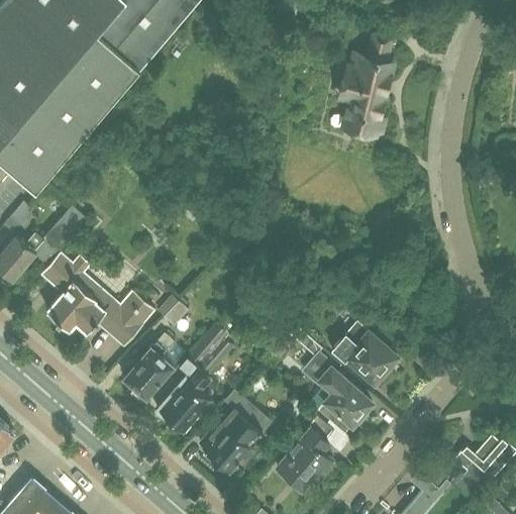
[(0,162),(35,191),(140,70),(198,0),(5,0),(0,6),(0,162)]
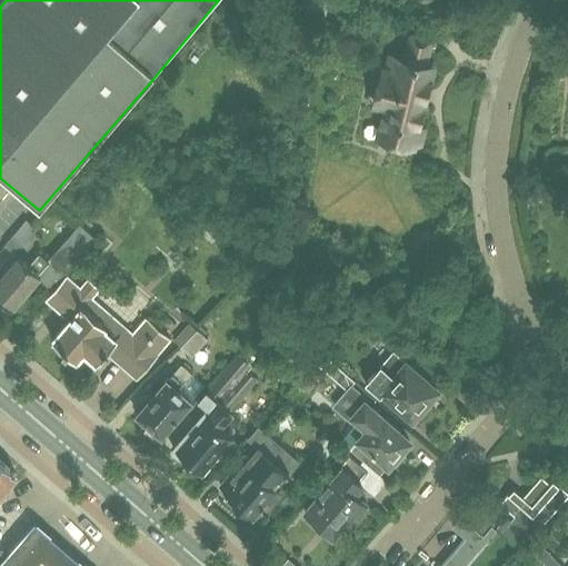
[(425,68),(430,45),(410,39),(404,63),(388,59),(385,72),(382,72),(374,107),(386,109),(378,139),(412,148),(412,147),(420,148),(425,131),(417,129),(431,70),(425,68)]
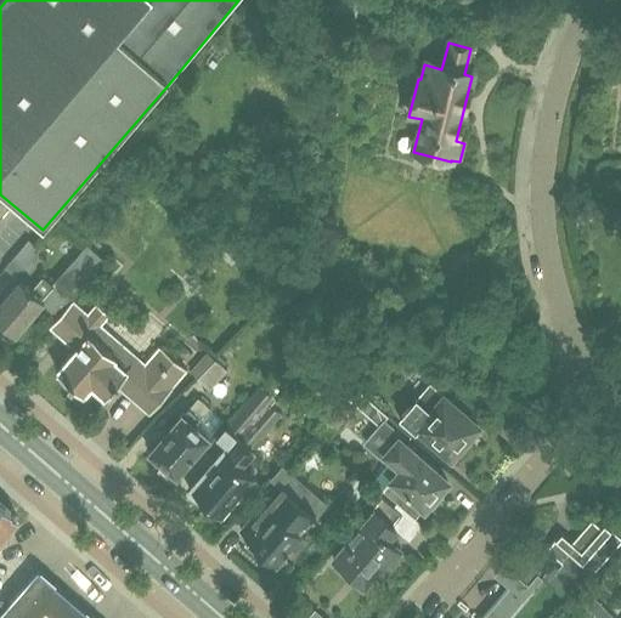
[(0,324),(15,338),(30,319),(43,306),(55,316),(102,261),(86,248),(51,288),(41,279),(30,293),(20,283),(0,305),(0,324)]
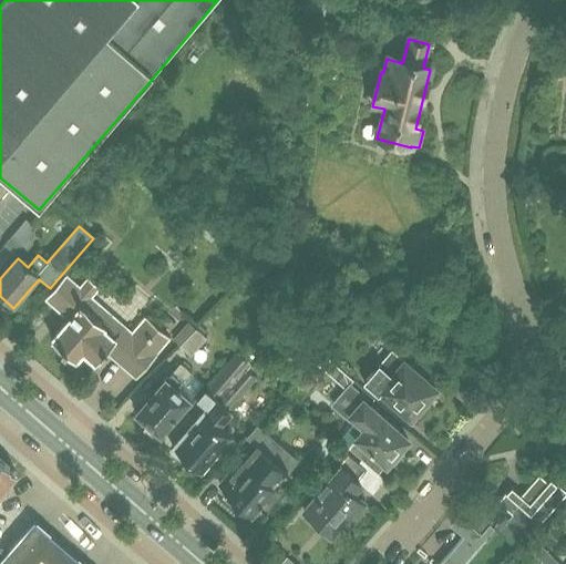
[(75,362),(83,354),(95,365),(105,354),(136,380),(156,357),(155,356),(168,339),(156,328),(131,358),(102,332),(112,319),(89,299),(98,289),(88,280),(80,290),(64,278),(44,301),(68,322),(51,341),(75,362)]
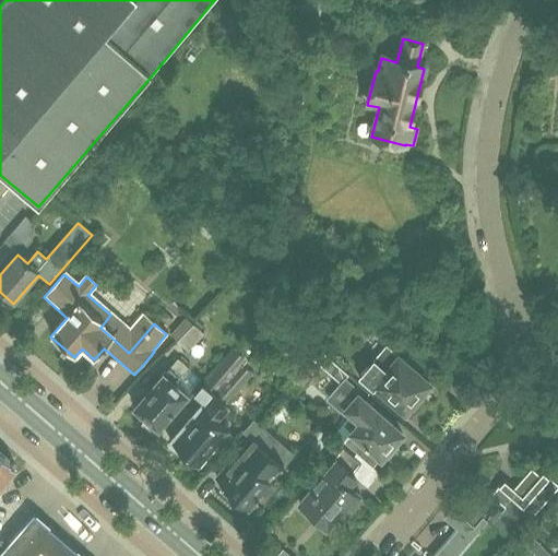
[(194,324),(179,341),(191,351),(205,334),(194,324)]
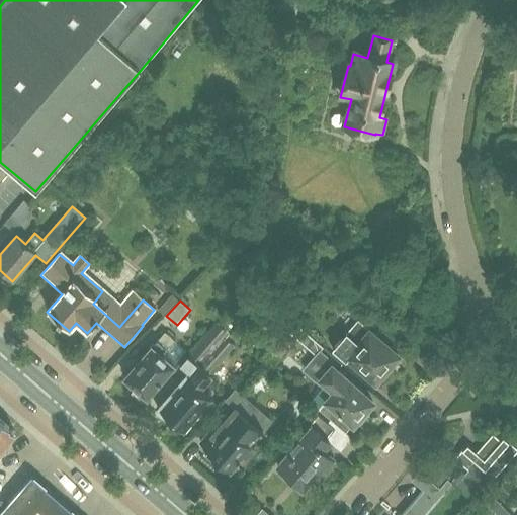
[(303,311),(291,323),(300,331),(312,319),(303,311)]
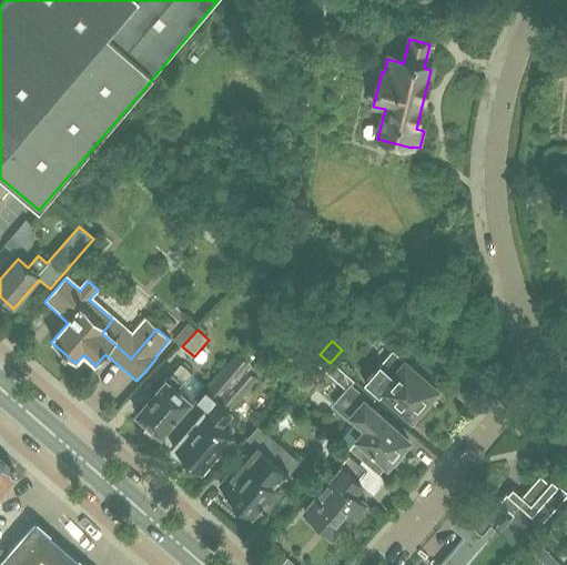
[(392,353),(364,385),(377,397),(381,393),(412,420),(413,417),(415,420),(424,409),(422,407),(435,392),(392,353)]
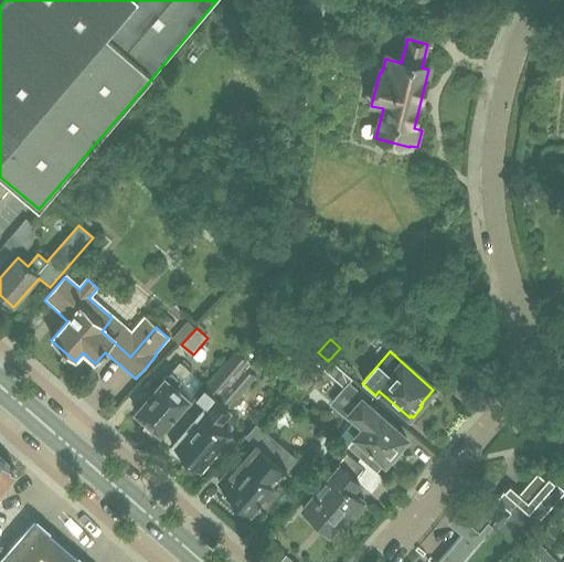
[(321,370),(328,361),(318,352),(311,360),(321,370)]
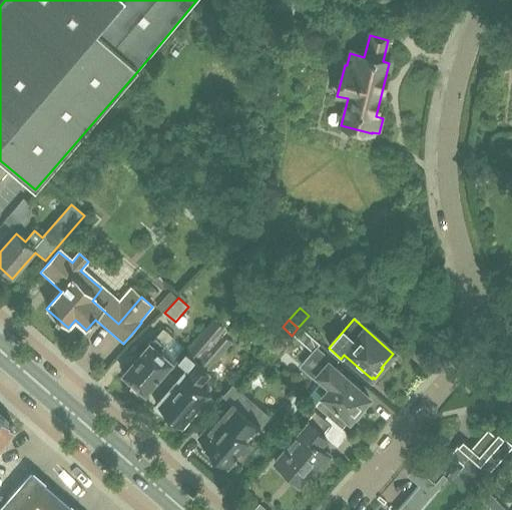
[(230,334),(227,332),(215,321),(177,364),(185,370),(154,406),(163,414),(165,413),(183,428),(197,412),(198,412),(211,398),(196,385),(232,344),(226,339),(230,334)]
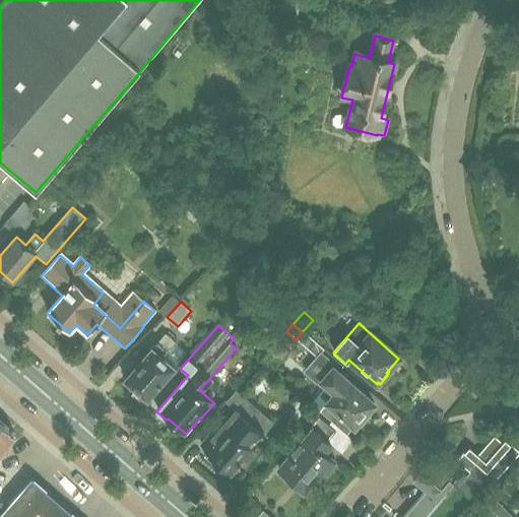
[(146,400),(173,369),(160,359),(174,344),(165,336),(157,344),(156,343),(124,381),(135,390),(131,393),(141,402),(144,398),(146,400)]
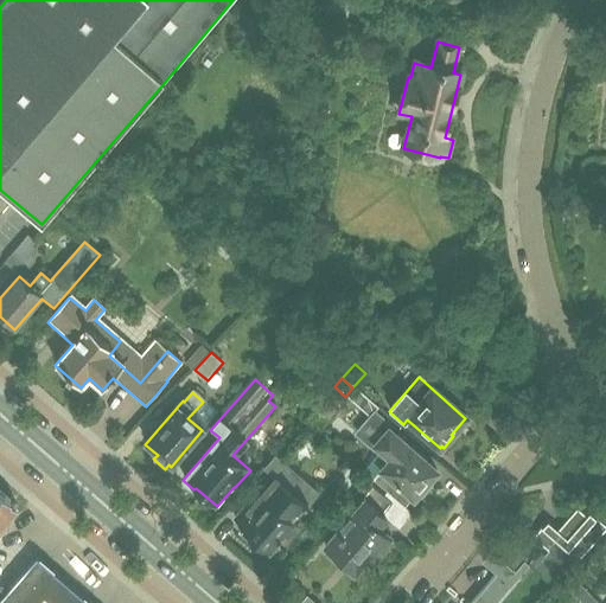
[(335,415),(337,412),(323,401),(319,404),(304,422),(319,435),(335,415)]
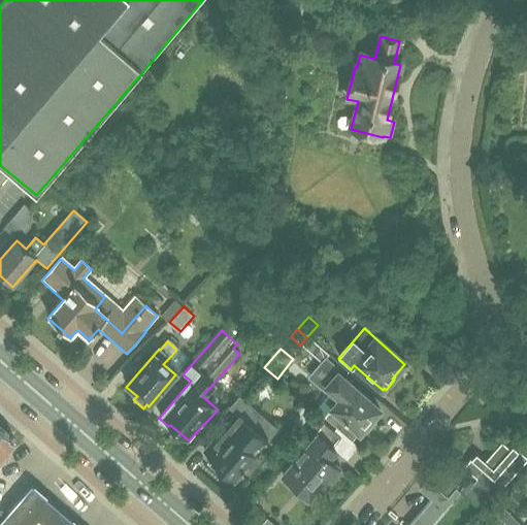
[(379,411),(338,376),(341,372),(325,358),(307,378),(324,393),(328,388),(341,400),(326,419),(353,441),(361,431),(365,434),(375,423),(371,420),(379,411)]
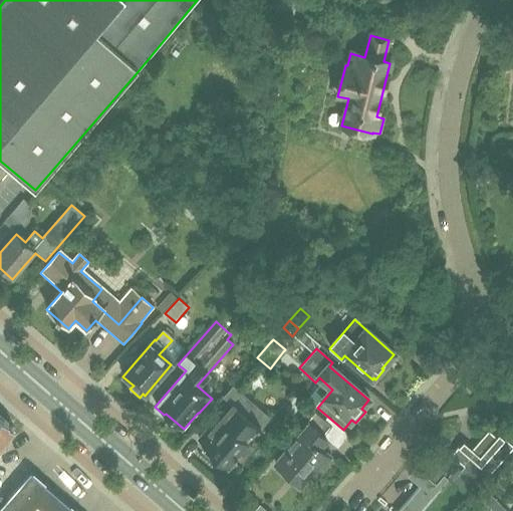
[(217,421),(211,428),(198,443),(206,449),(202,453),(222,470),(226,466),(227,467),(236,456),(240,459),(251,447),(245,442),(257,429),(231,407),(231,408),(218,422),(217,421)]
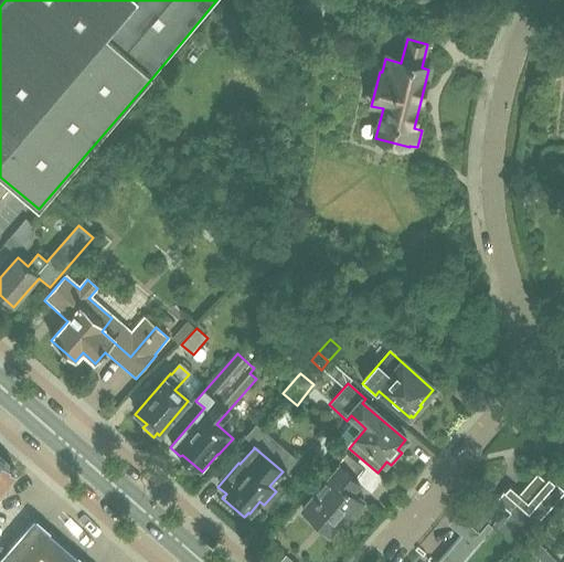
[(346,527),(364,505),(351,494),(360,484),(355,480),(364,469),(346,454),(336,466),(338,467),(326,480),(321,476),(316,484),(320,487),(301,509),(330,534),(341,522),(346,527)]
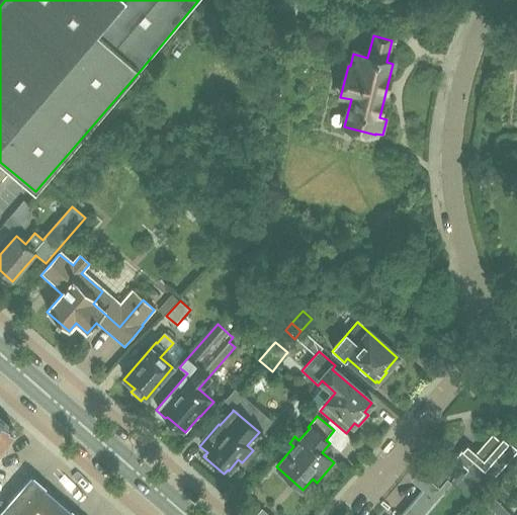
[(0,450),(1,449),(14,434),(0,422),(0,450)]
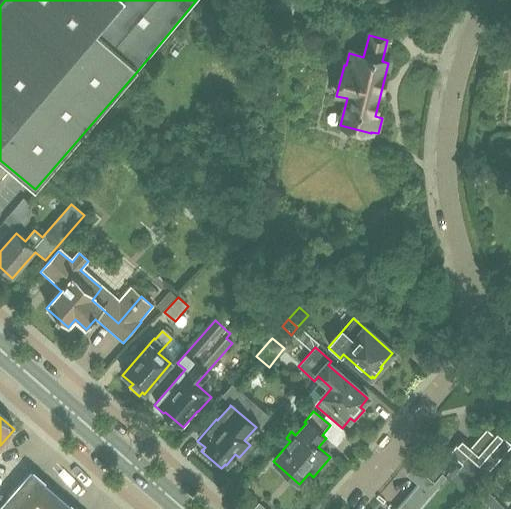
[(462,467),(458,470),(454,467),(446,476),(464,492),(472,483),(477,486),(510,447),(510,446),(497,434),(493,437),(486,431),(470,449),(461,441),(449,455),(462,467)]
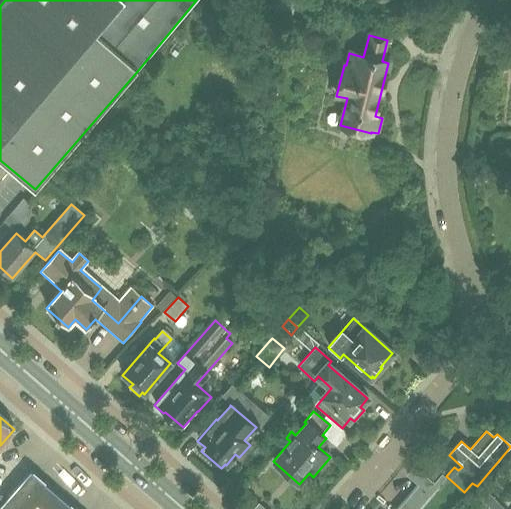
[(429,449),(428,450),(415,466),(409,472),(406,476),(418,486),(418,487),(422,490),(421,492),(424,495),(426,493),(443,474),(449,466),(429,449)]
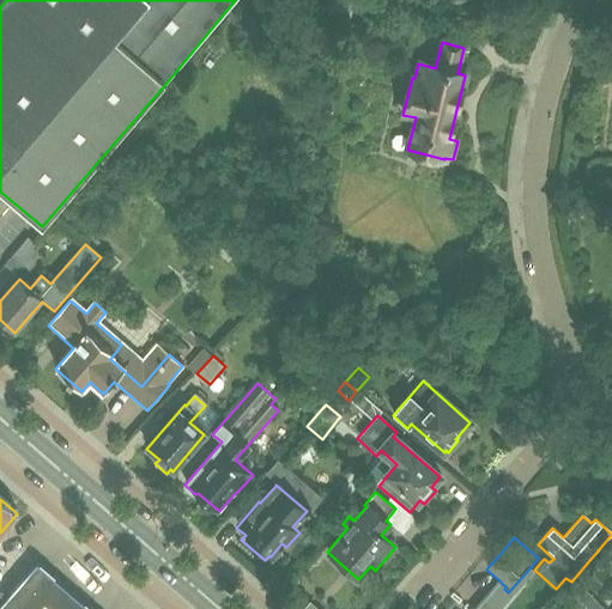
[(611,571),(611,560),(609,556),(595,571),(605,580),(611,571)]
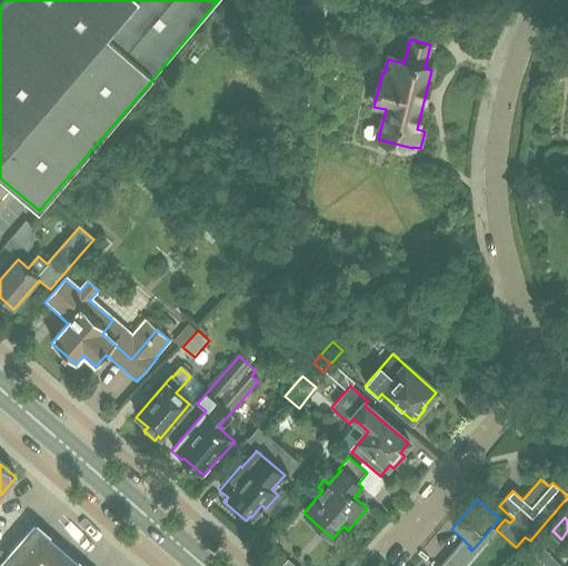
[(81,565),(33,524),(0,563),(0,565),(81,565)]
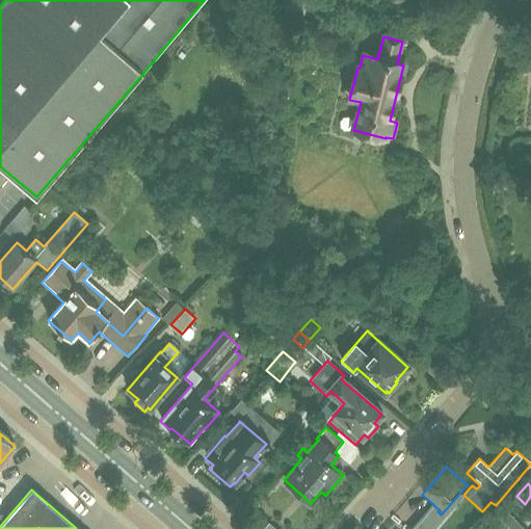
[(522,528),(505,511),(497,519),(507,528),(522,528)]
